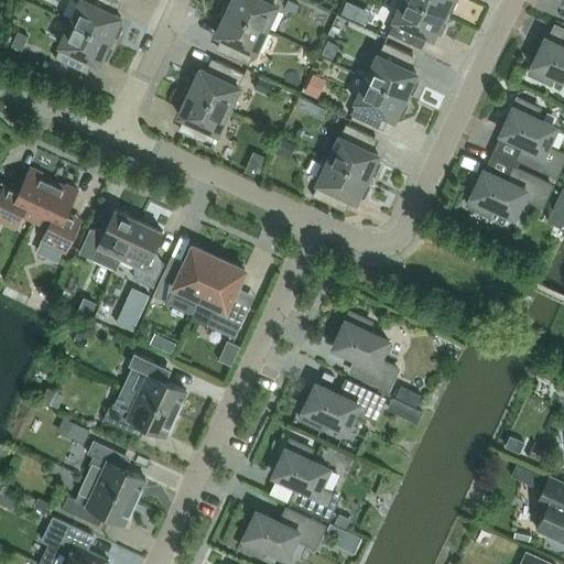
[(115,43),(122,25),(118,23),(121,17),(111,12),(117,0),(80,0),(71,22),(115,43)]
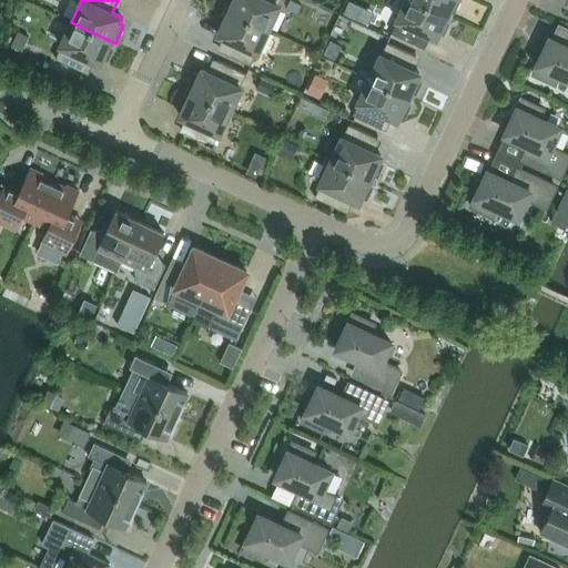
[(269,30),(280,6),(279,6),(281,0),(227,0),(224,9),(269,30)]
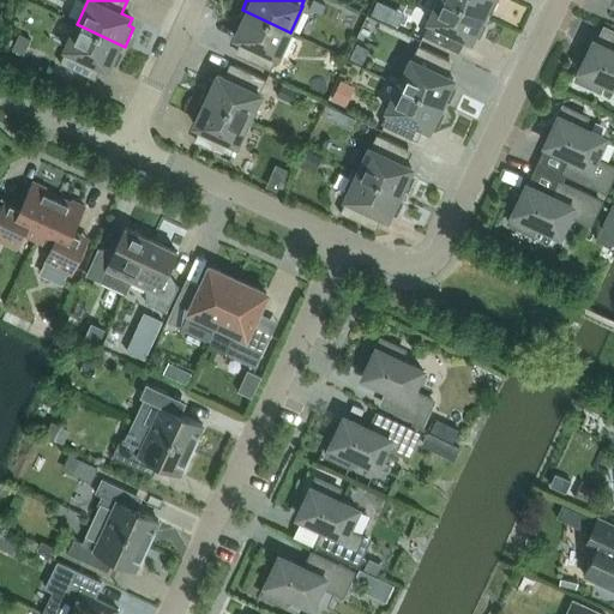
[(314,0),(313,0),(309,10),(321,14),(326,5),(314,0)]
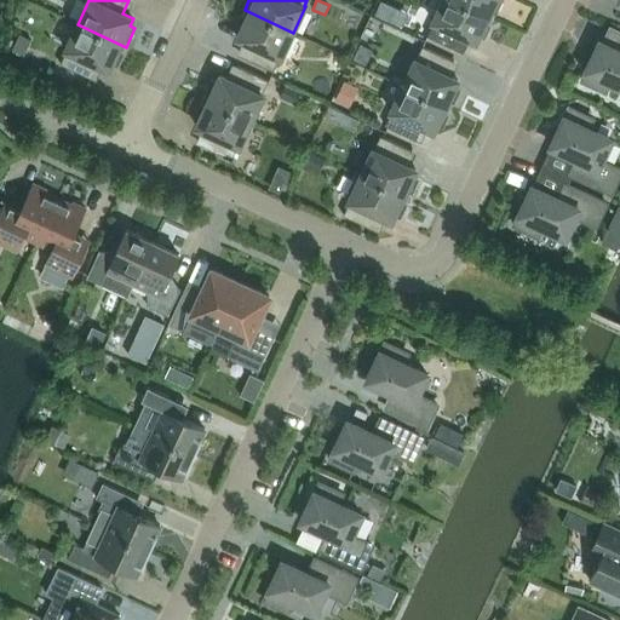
[(484,38),(493,18),(453,0),(442,0),(432,22),(434,22),(428,36),(459,51),(465,36),(476,41),(480,35),(484,38)]
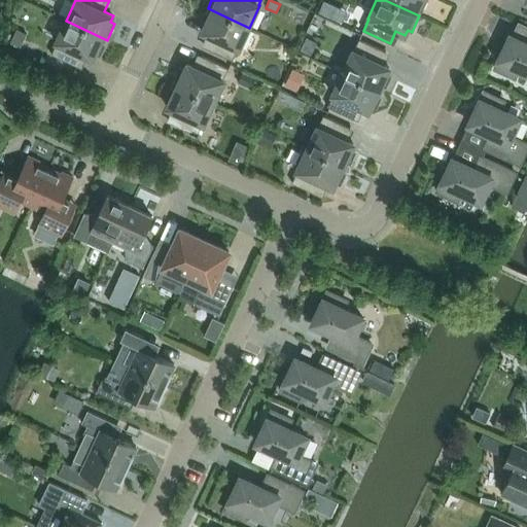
[(385,0),(419,15),(426,0),(385,0)]
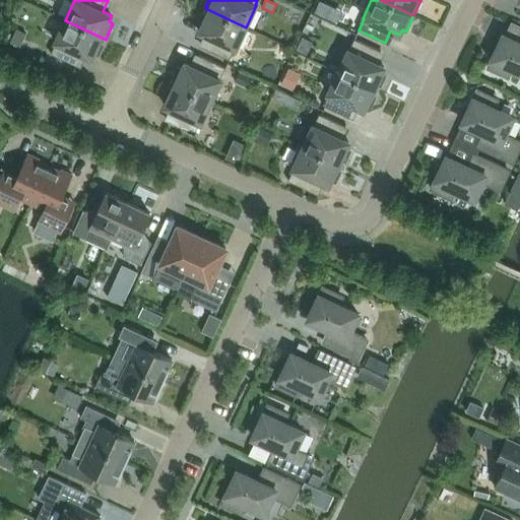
[(316,15),(329,21),(335,8),(322,2),(316,15)]
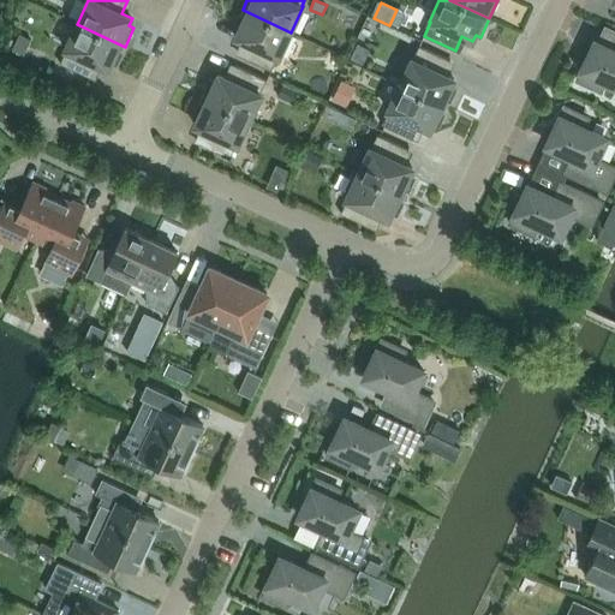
[(279,58),(291,33),(243,10),(234,29),(239,31),(236,37),(246,42),(240,57),(272,71),(278,57),(279,58)]
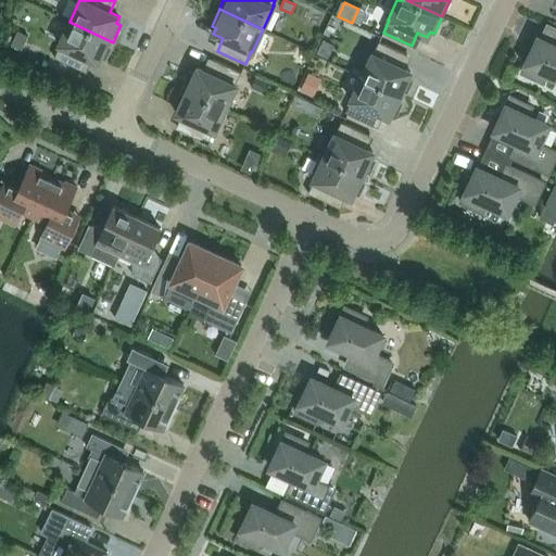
[(105,59),(113,42),(70,22),(59,45),(60,45),(54,58),(83,71),(88,59),(98,63),(100,57),(105,59)]
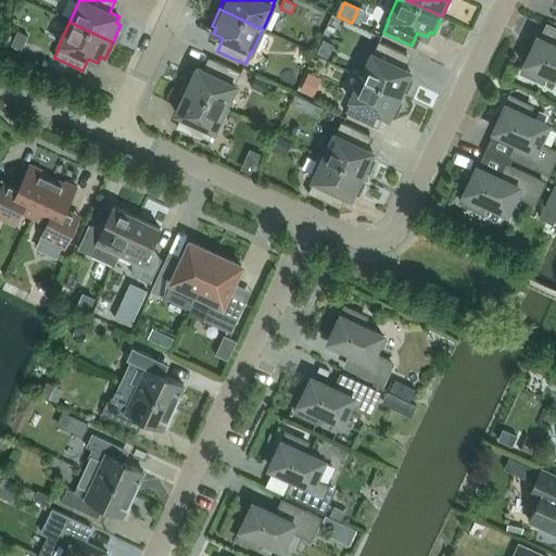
[(26,35),(16,30),(10,45),(20,49),(26,35)]
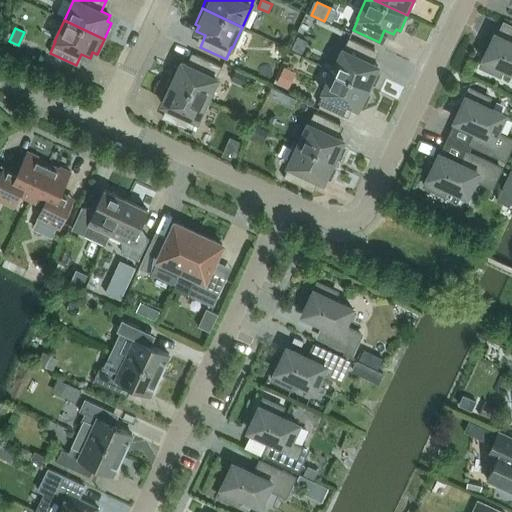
[(511,42),(495,34),(488,51),(487,51),(480,67),(487,70),(487,69),(500,75),(503,68),(511,71),(511,42)]
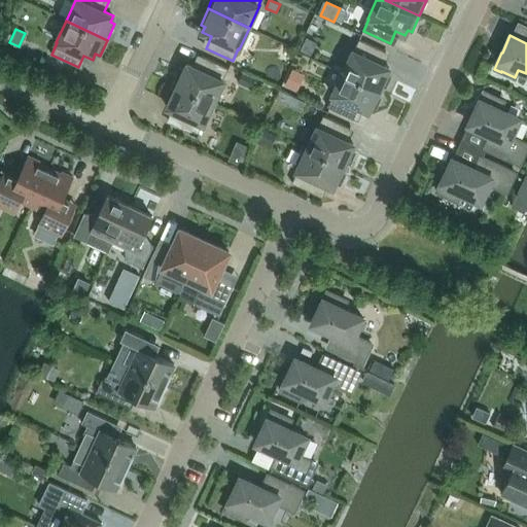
[(311,56),(316,42),(306,38),(301,50),(311,56)]
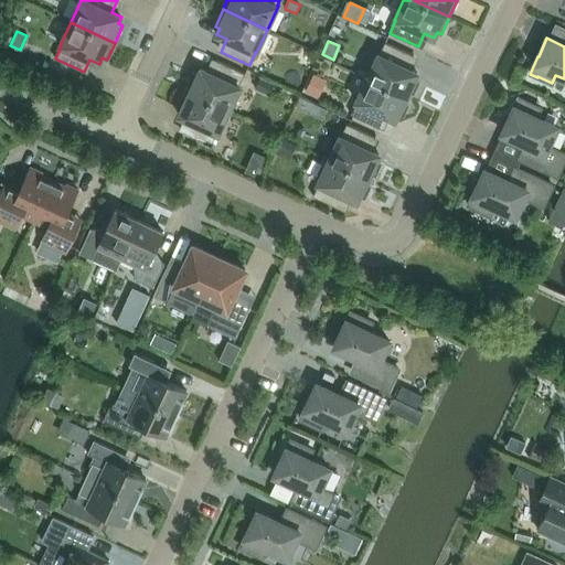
[(411,98),(419,82),(414,80),(417,73),(408,68),(414,55),(385,42),(379,55),(379,54),(368,78),(411,98)]
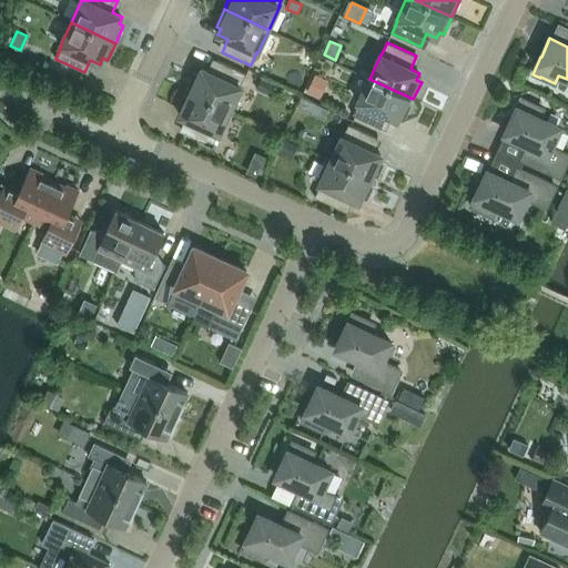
[(230,111),(241,88),(241,87),(246,74),(217,61),(212,73),(202,69),(199,75),(194,73),(186,91),(230,111)]
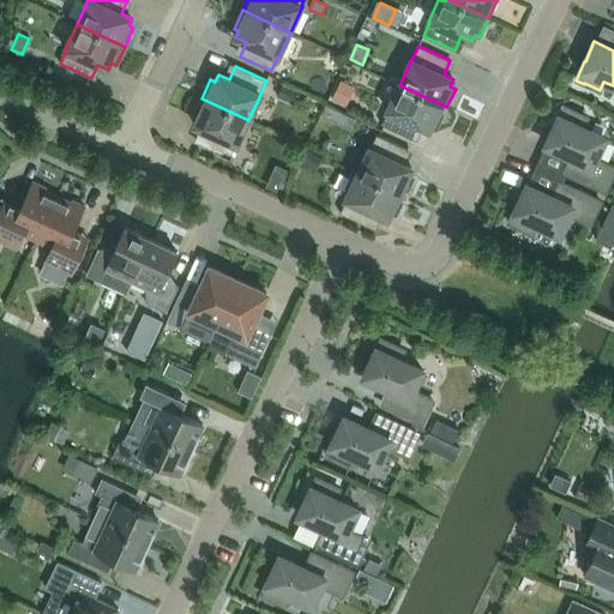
[(347,107),(355,88),(341,82),(332,100),(347,107)]
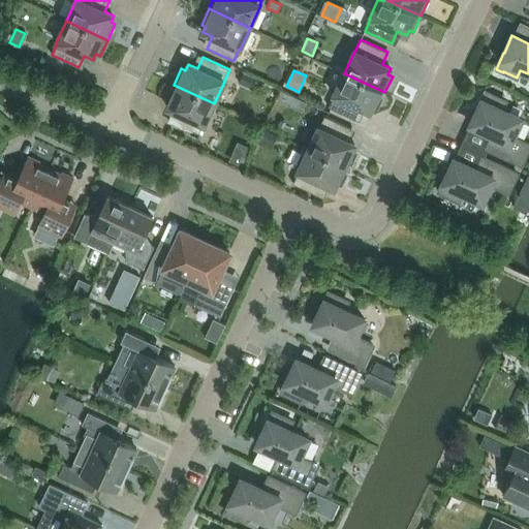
[(255,79),(243,72),(238,84),(250,90),(255,79)]
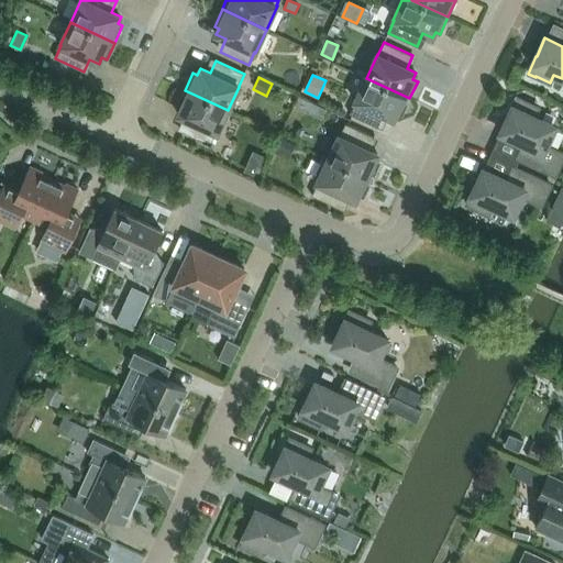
[(401,116),(409,98),(366,78),(355,101),(356,101),(350,114),(378,128),(385,114),(394,119),(397,113),(401,116)]
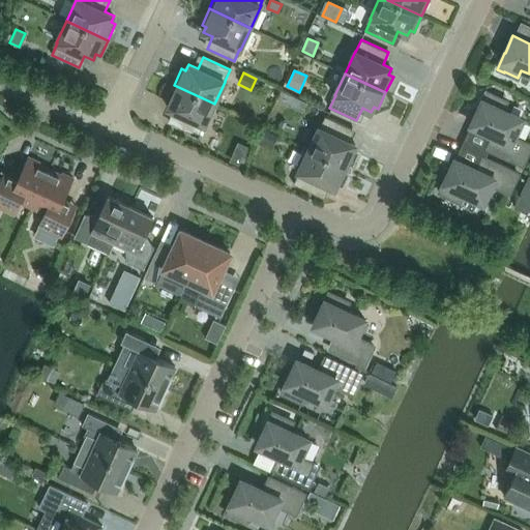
[(204,125),(214,104),(174,85),(166,100),(171,102),(168,109),(177,113),(171,124),(198,137),(204,125)]
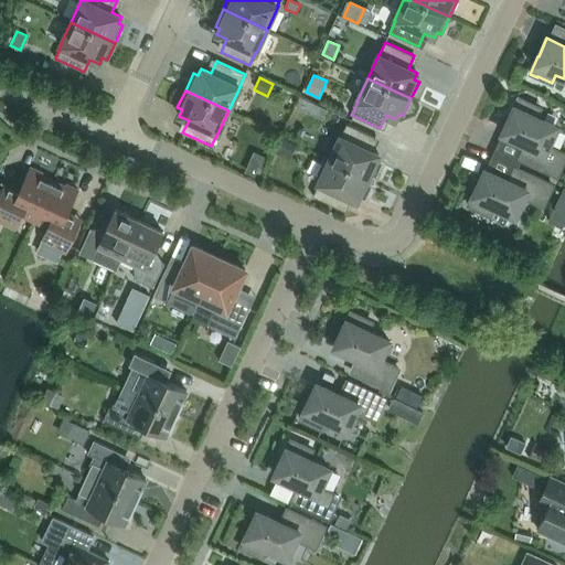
[(295,107),(310,114),(315,104),(300,96),(295,107)]
